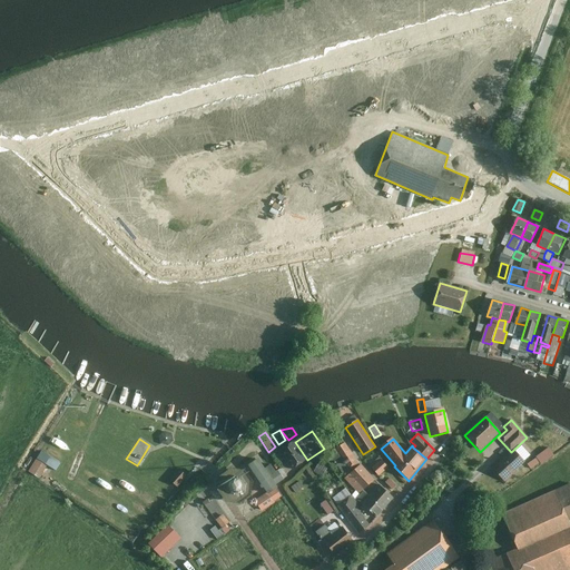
[(307,460),(295,442),(281,452),(293,470),(307,460)]
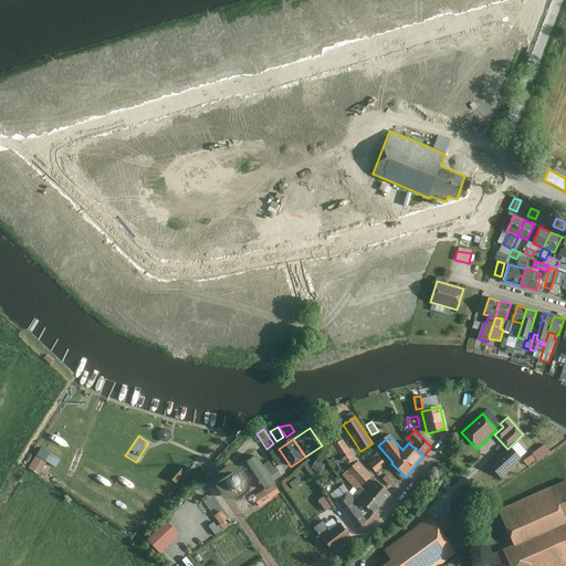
[(356,461),(343,441),(326,451),(341,472),(356,461)]
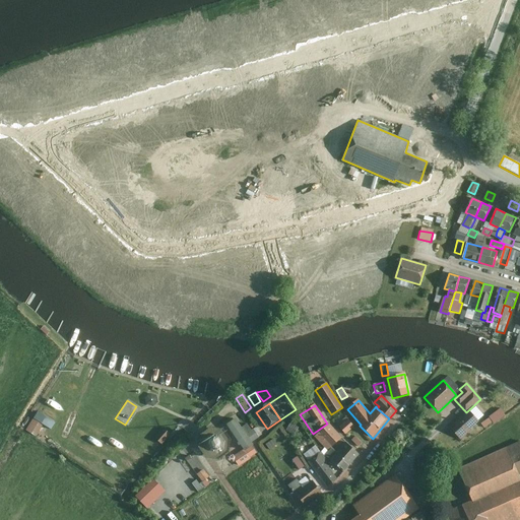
[(502,409),(490,417),(494,424),(506,415),(502,409)]
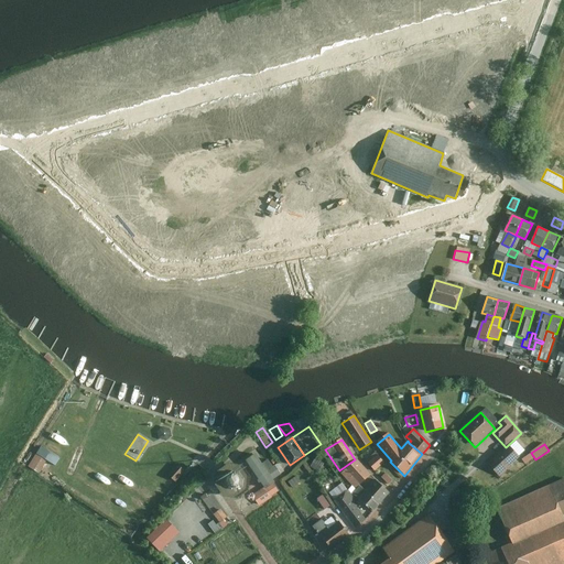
[(39,446),(34,455),(54,466),(58,457),(39,446)]
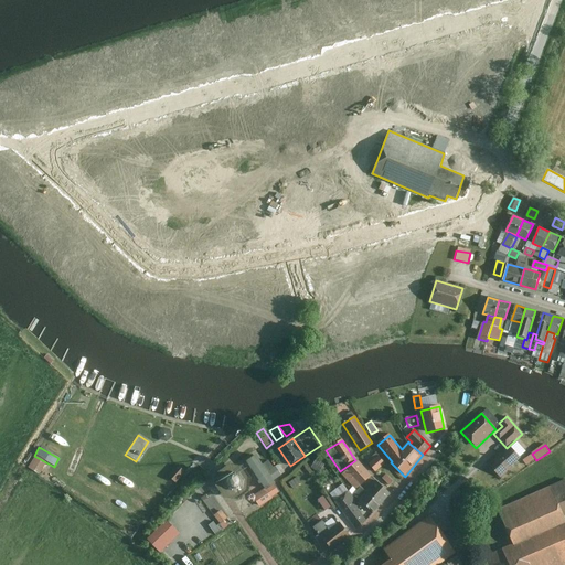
[(500,452),(488,464),(501,479),(513,468),(512,467),(521,459),(510,447),(501,454),(500,452)]
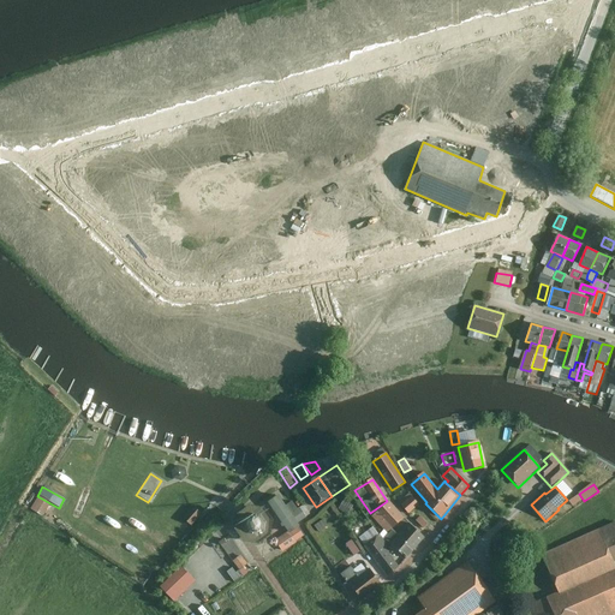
[(287,507),(279,496),(269,503),(291,532),(276,541),(284,553),(298,543),(297,542),(305,536),(300,530),(303,529),(299,524),(287,507)]
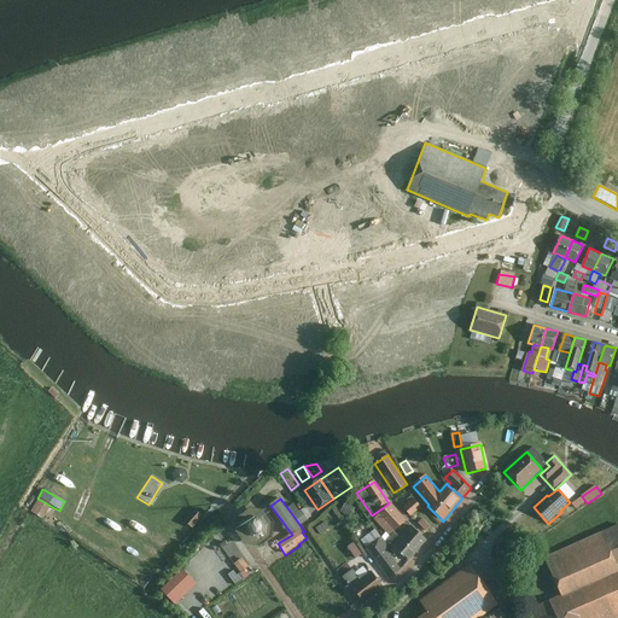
[(403,508),(410,517),(420,507),(413,500),(403,508)]
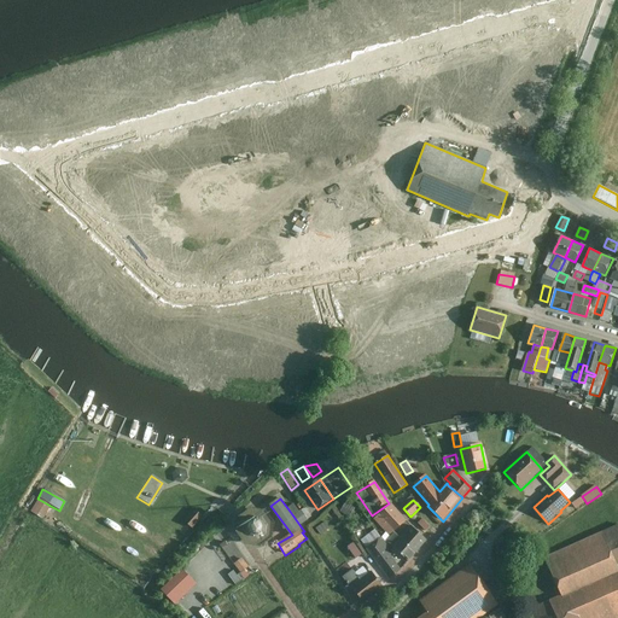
[(355,508),(345,503),(340,512),(350,518),(355,508)]
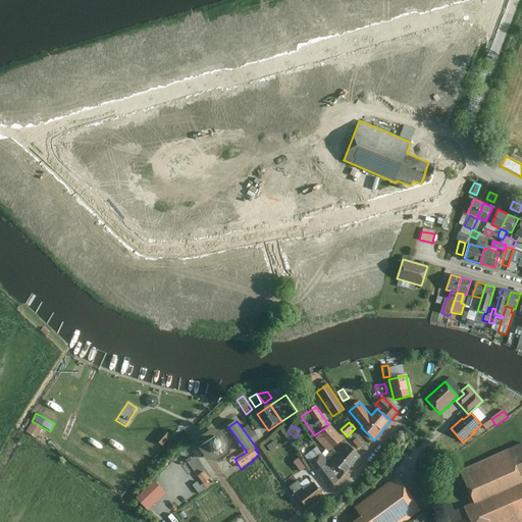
[(249,426),(244,430),(254,445),(261,439),(257,432),(254,434),(249,426)]
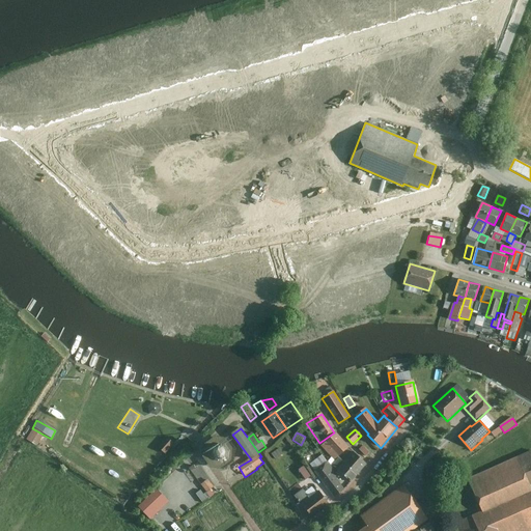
[(336,434),(322,447),(334,462),(348,448),(336,434)]
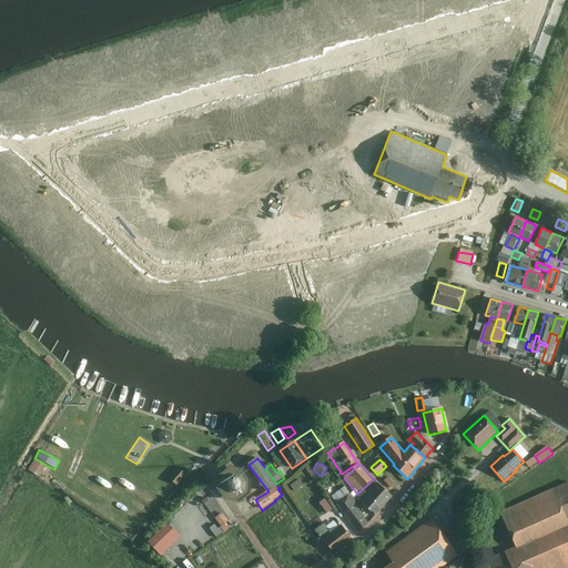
[(180,469),(170,479),(179,487),(188,476),(180,469)]
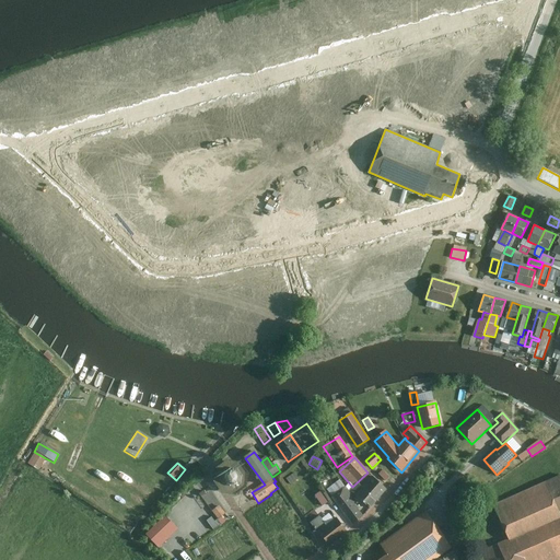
[(381,468),(376,471),(385,481),(389,478),(381,468)]
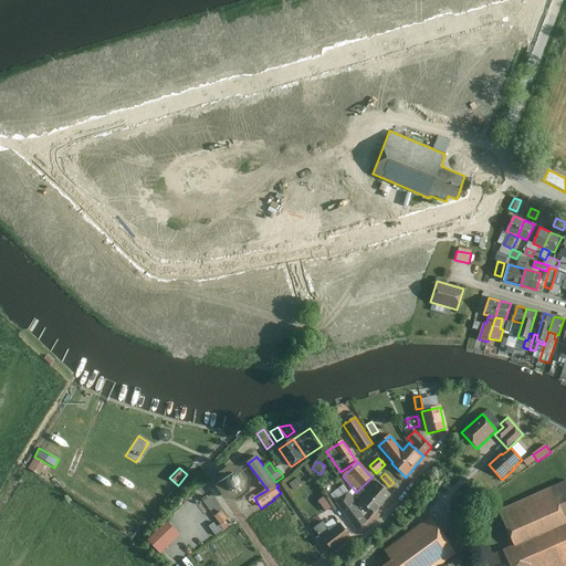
[(514,546),(485,558),(488,565),(565,565),(565,517),(565,519),(565,517),(565,481),(499,512),(514,546)]
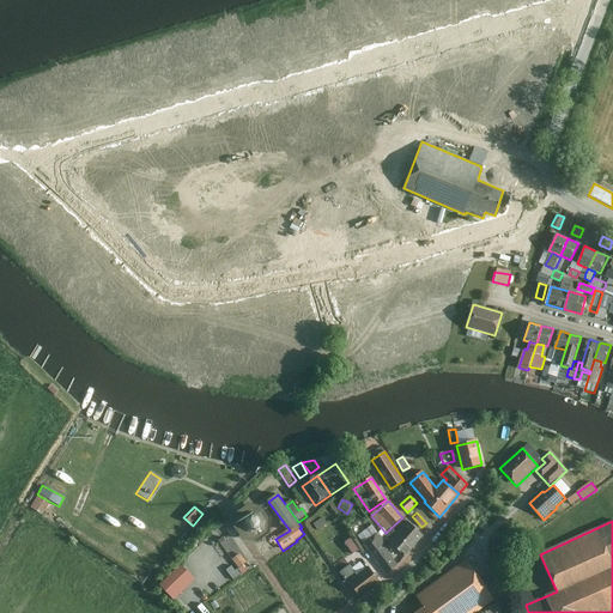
[(405,557),(423,536),(407,523),(396,534),(392,529),(383,538),(405,557)]
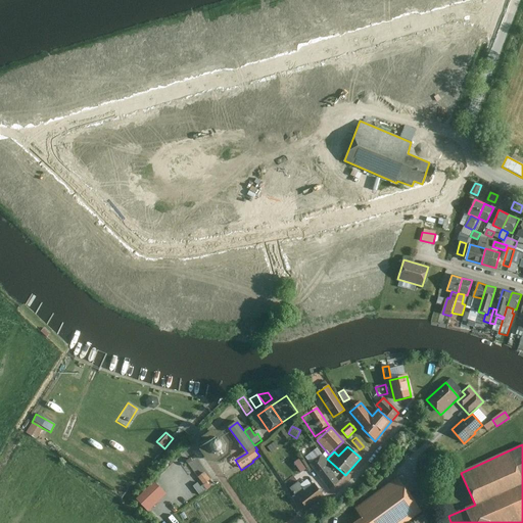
[(129,458),(146,467),(149,462),(132,453),(129,458)]
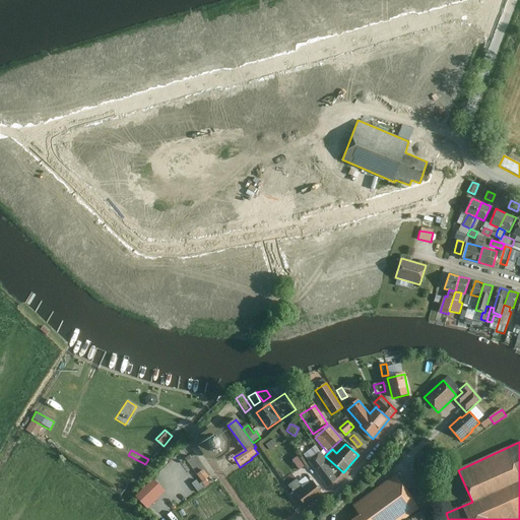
[(320,453),(308,462),(327,488),(337,480),(328,468),(330,466),(320,453)]
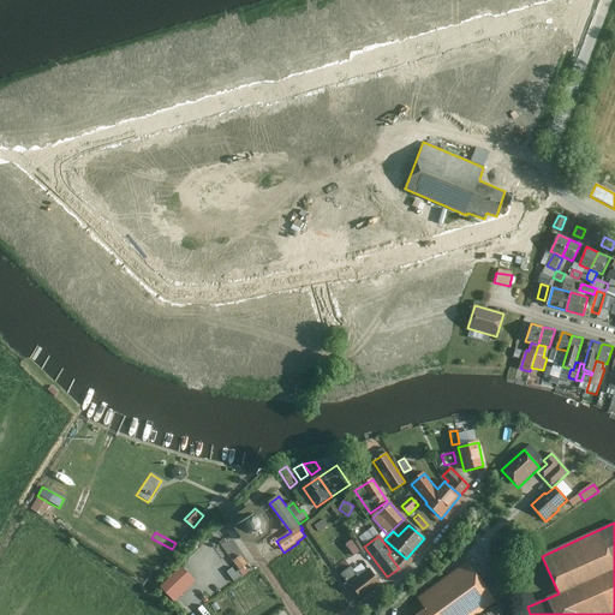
[(234,541),(225,545),(228,554),(239,549),(234,541)]
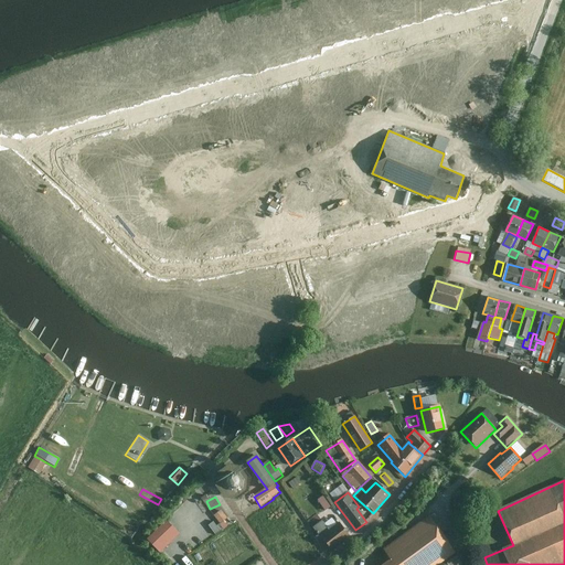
[(330,507),(323,498),(318,501),(324,510),(330,507)]
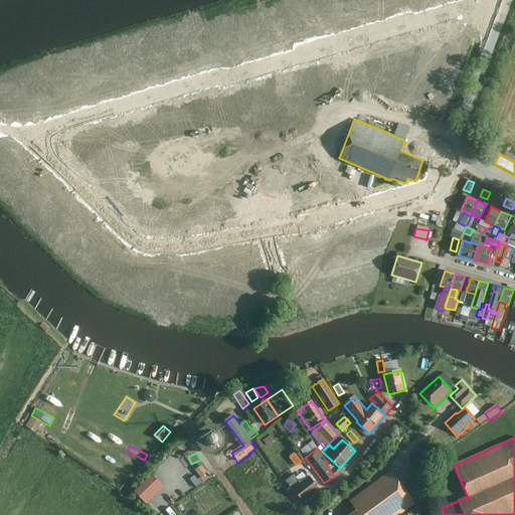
[(201,464),(193,469),(198,478),(206,473),(201,464)]
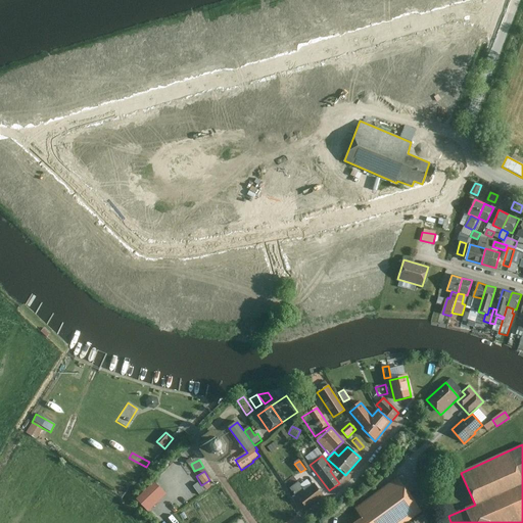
[(397,478),(354,509),(362,519),(355,522),(407,522),(422,513),(397,478)]
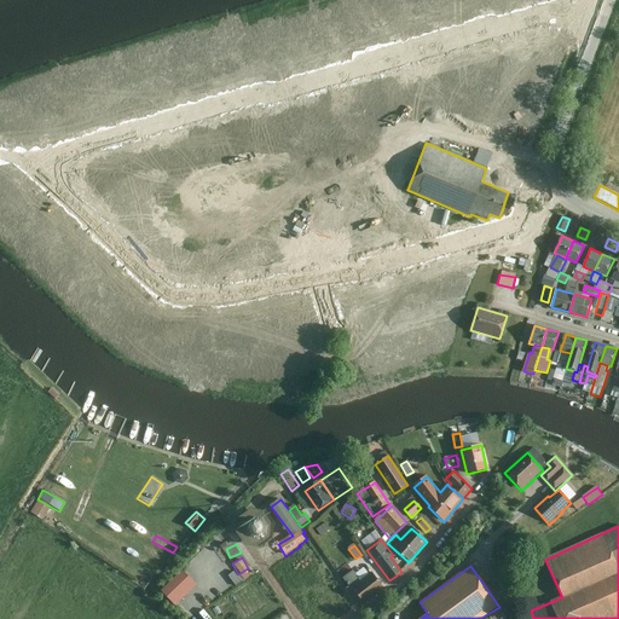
[(184,572),(163,591),(177,606),(198,585),(184,572)]
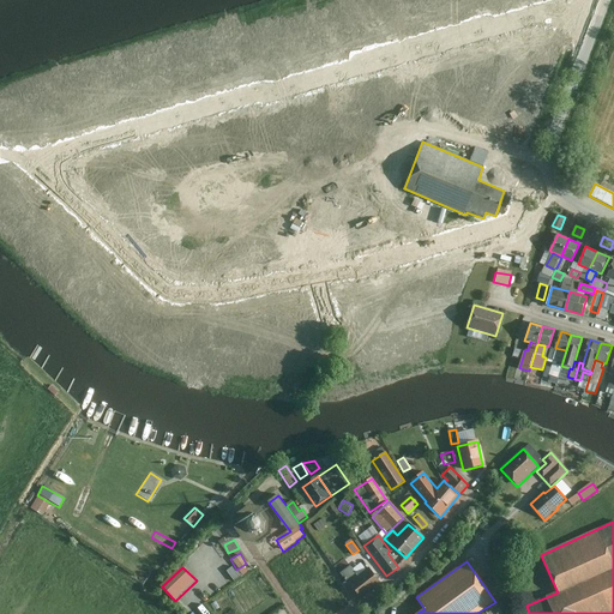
[(350,567),(338,575),(347,585),(357,578),(350,567)]
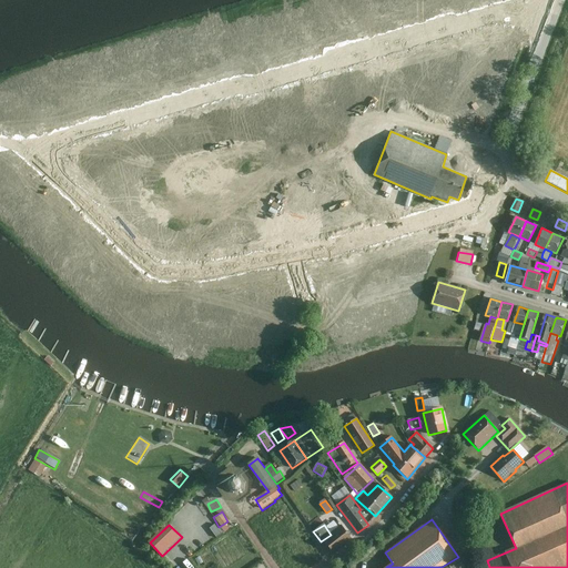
[(323,541),(334,555),(352,540),(341,527),(323,541)]
